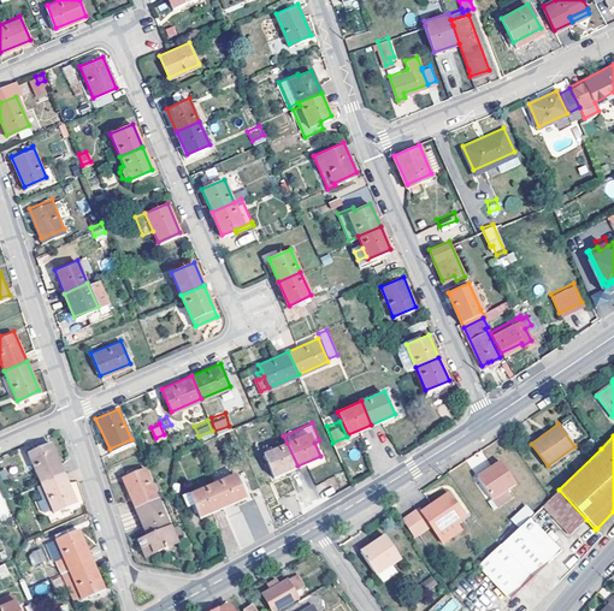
[(39,480),(62,470),(49,440),(27,450),(39,480)]
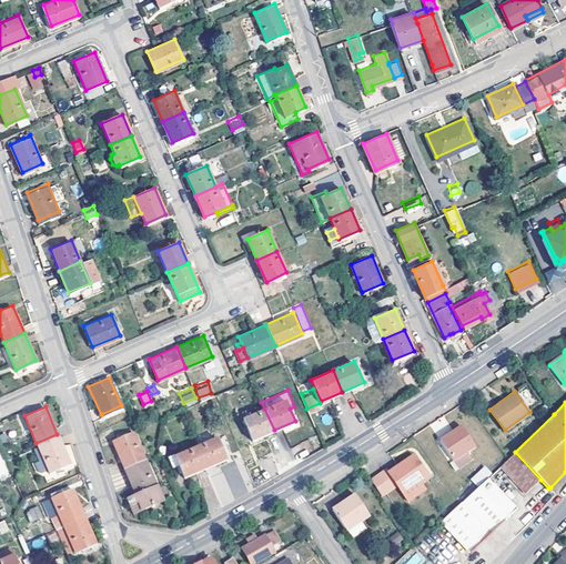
[(253,440),(274,430),(264,409),(243,419),(253,440)]
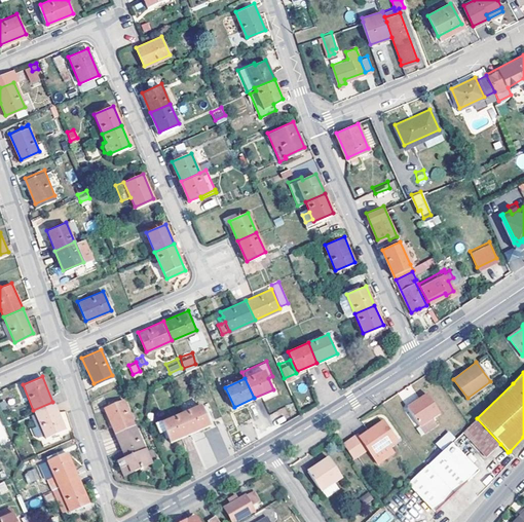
[(420,426),(425,434),(438,424),(433,417),(441,412),(427,393),(419,399),(421,402),(409,410),(420,426)]
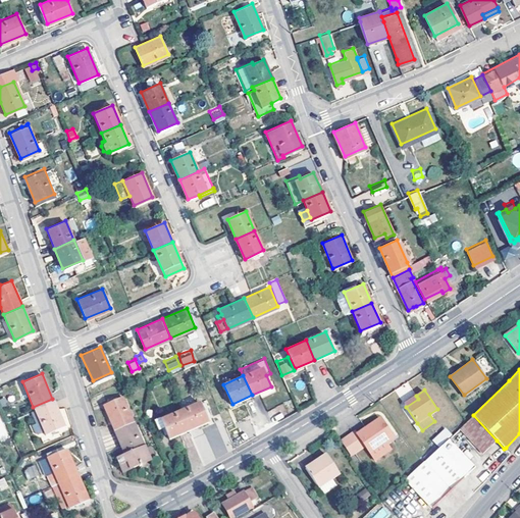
[(113,427),(133,419),(121,394),(102,403),(113,427)]
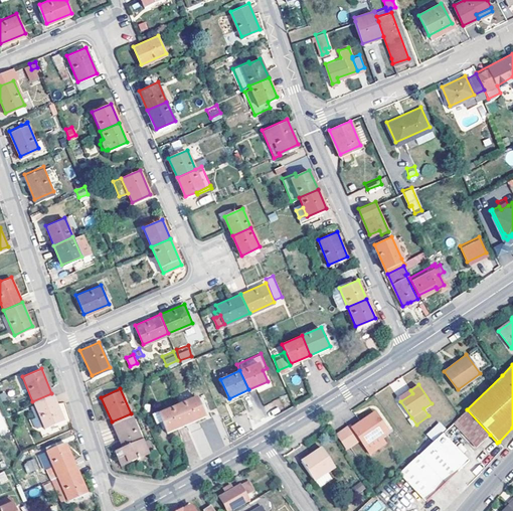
[(398,398),(400,401),(412,393),(410,390),(398,398)]
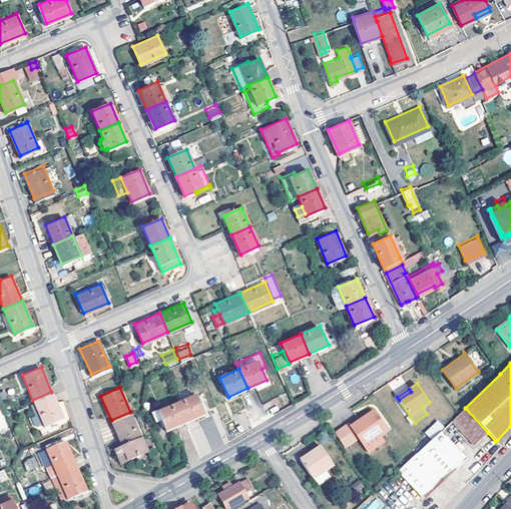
[(51,392),(32,400),(43,425),(62,417),(51,392)]
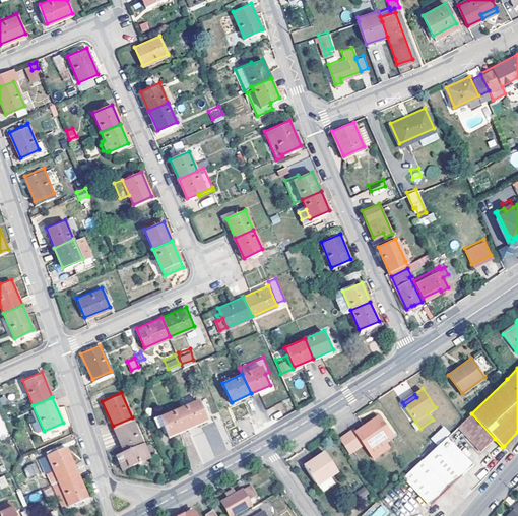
[(179,407),(187,427),(207,418),(198,399),(179,407)]
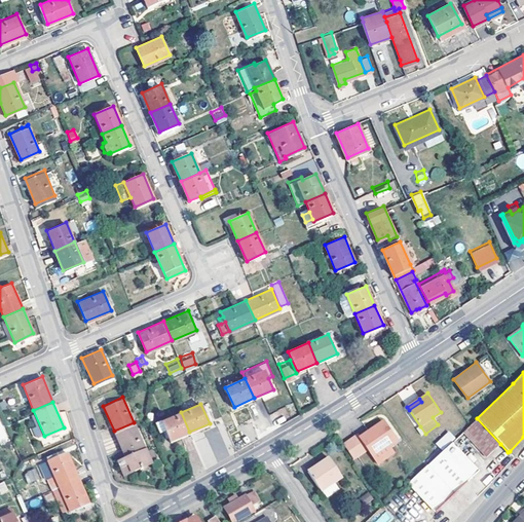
[(170,441),(189,432),(181,412),(161,421),(160,420),(154,422),(158,434),(165,431),(170,441)]
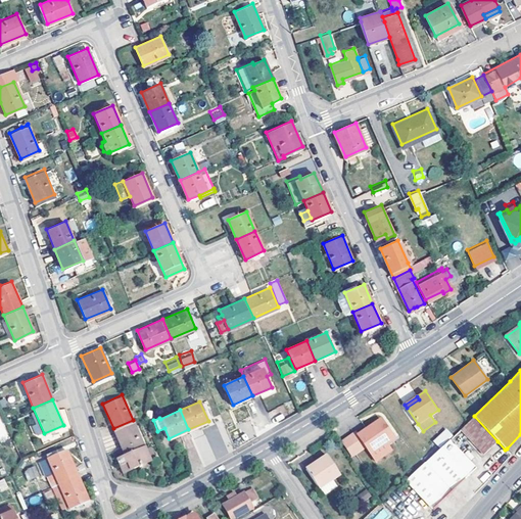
[(484,453),(498,441),(474,416),(468,422),(461,428),(484,453)]
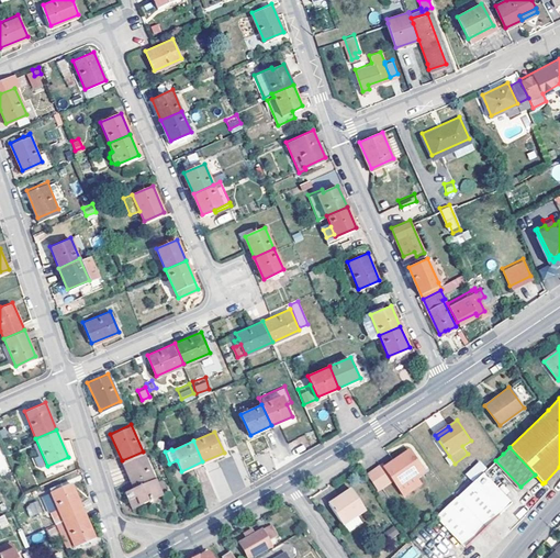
[(143,452),(122,460),(134,488),(126,491),(133,505),(148,498),(148,500),(153,499),(152,494),(160,491),(143,452)]
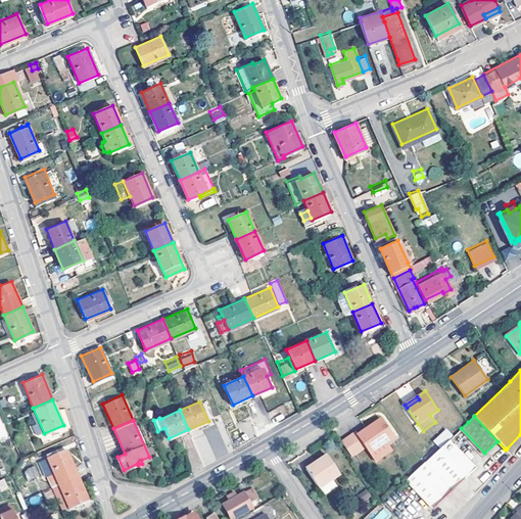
[(371,454),(386,443),(392,438),(379,420),(358,435),(356,431),(341,441),(351,456),(366,445),(371,454)]
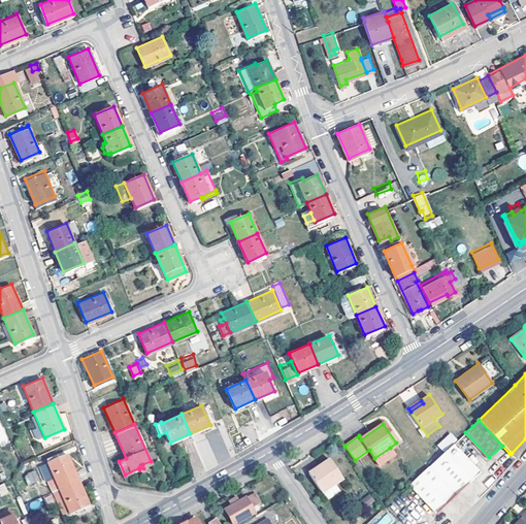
[(457,439),(452,433),(440,444),(446,450),(457,439)]
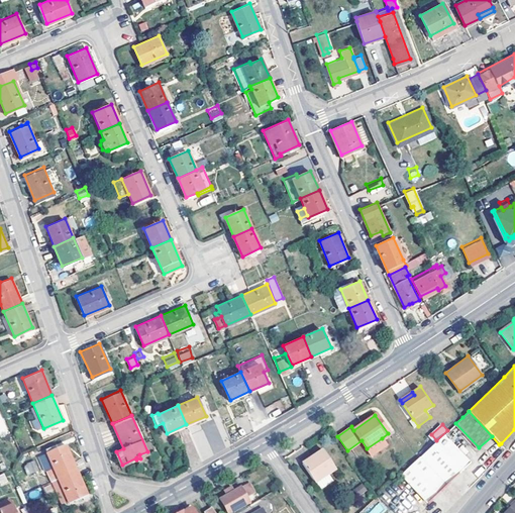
[(418,457),(401,474),(427,501),(469,460),(443,434),(418,457)]
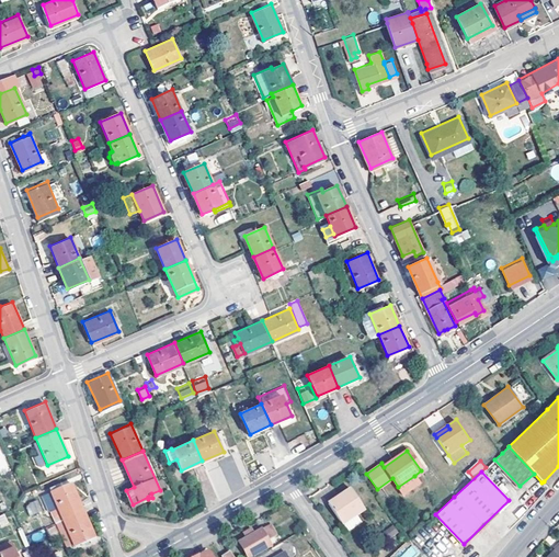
[(414,476),(398,487),(403,495),(420,482),(414,476)]
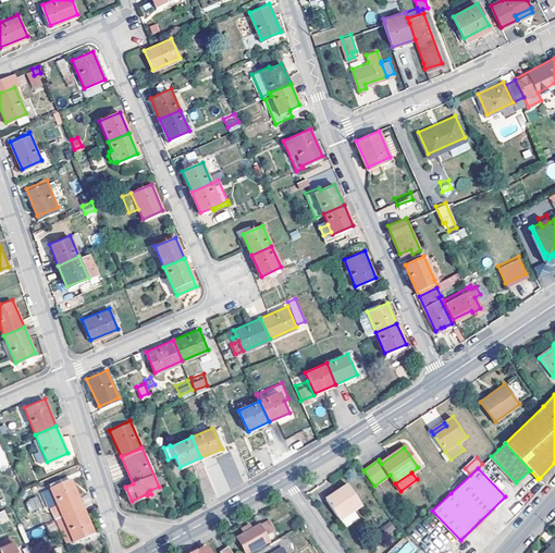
[(61,513),(82,504),(70,477),(40,489),(47,503),(50,501),(54,500),(61,513)]
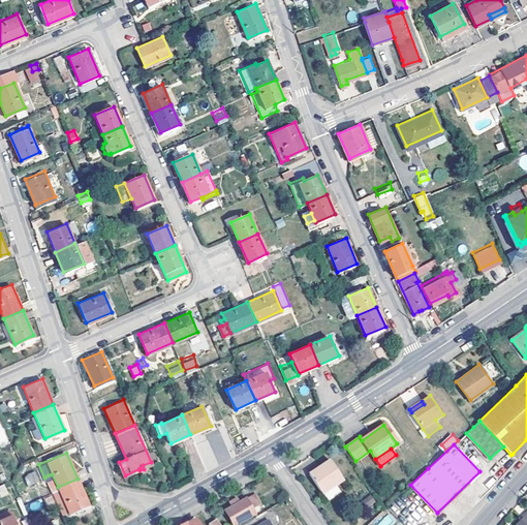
[(324,466),(310,474),(321,493),(343,480),(331,459),(322,464),(324,466)]
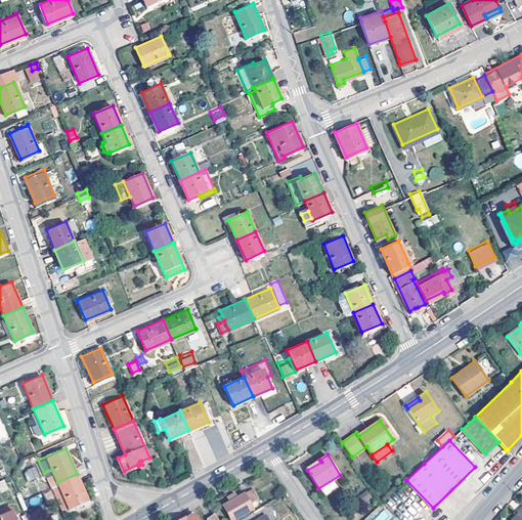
[(306,468),(307,470),(321,462),(319,460),(306,468)]
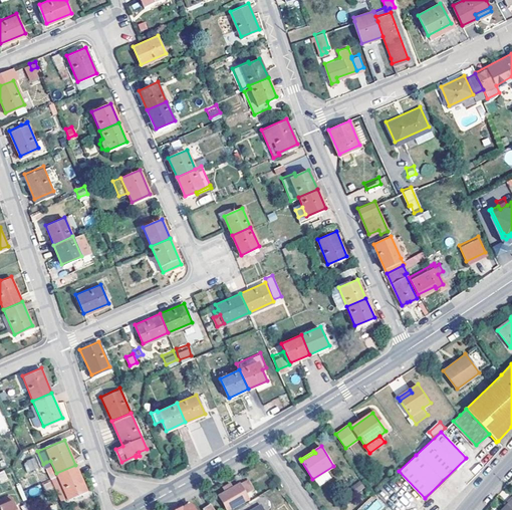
[(21,458),(25,468),(36,464),(32,453),(21,458)]
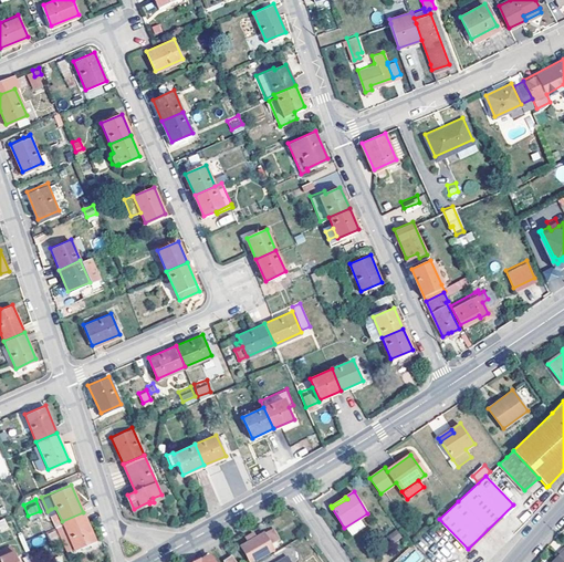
[(56,523),(62,521),(55,508),(51,509),(56,523)]
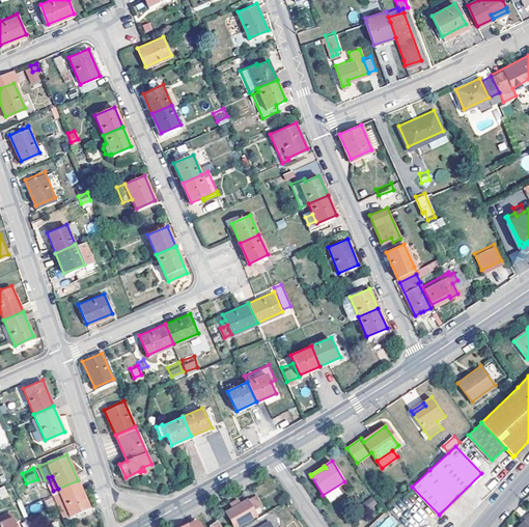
[(78,480),(58,489),(68,515),(88,505),(78,480)]
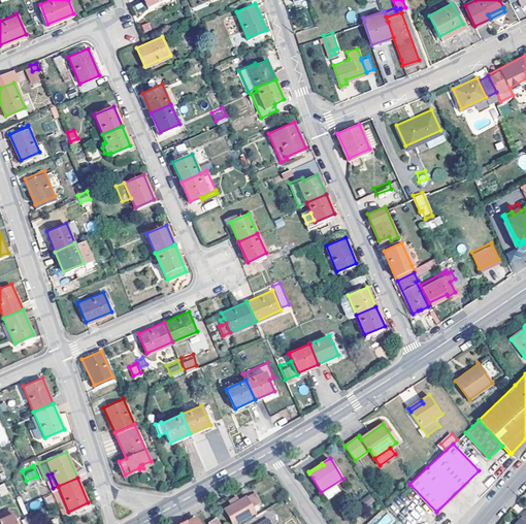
[(225,506),(234,521),(255,509),(253,504),(261,499),(255,489),(239,498),(236,493),(228,498),(231,503),(225,506)]
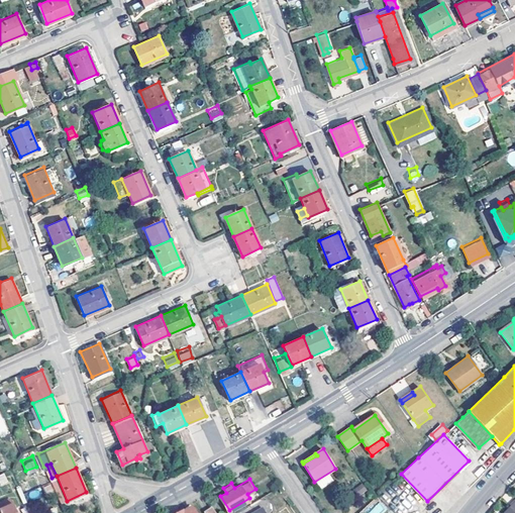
[(357,493),(366,487),(361,480),(352,485),(357,493)]
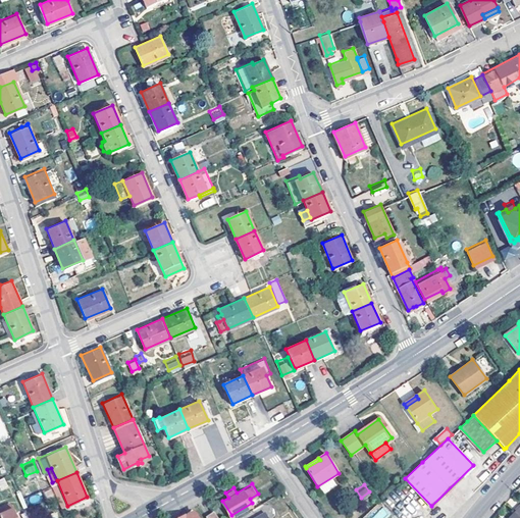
[(28,490),(28,499),(40,499),(39,489),(28,490)]
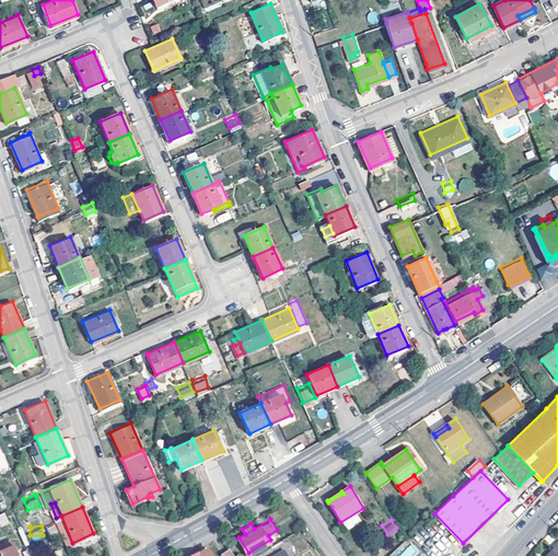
[(405,535),(382,555),(405,555),(416,547),(405,535)]
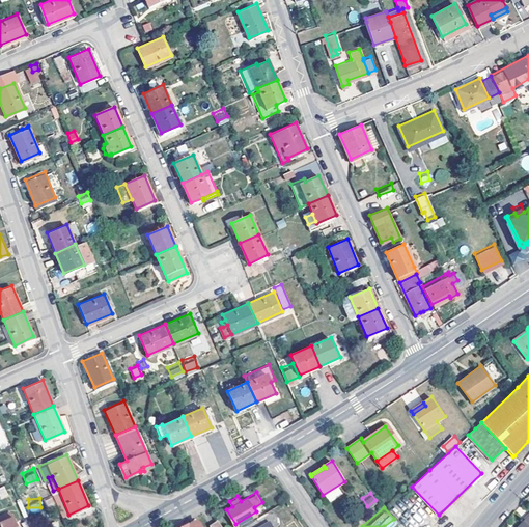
[(0,526),(15,526),(11,517),(0,521),(0,526)]
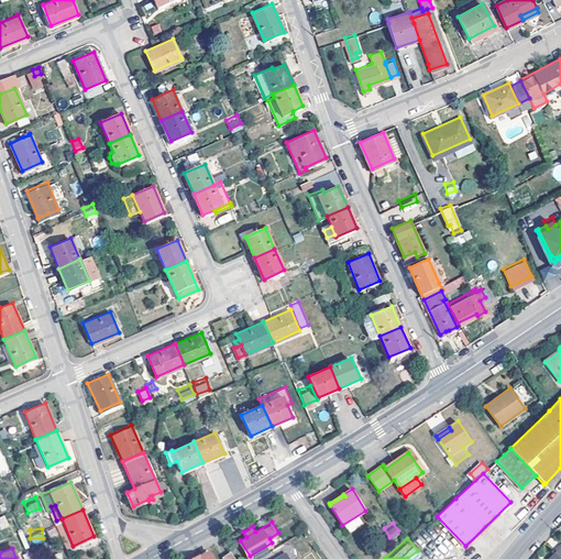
[(212,558),(206,548),(189,558),(212,558)]
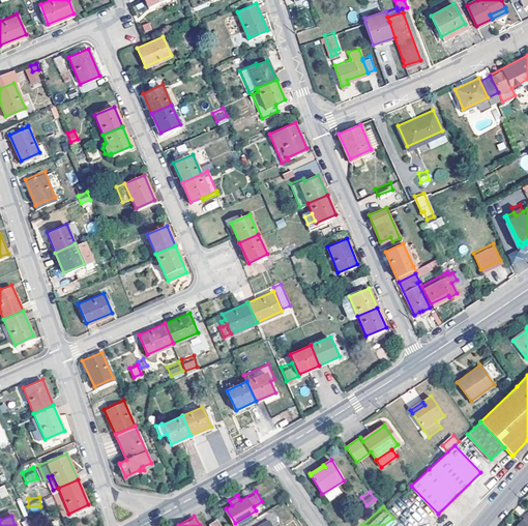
[(222,525),(215,517),(209,522),(211,525),(222,525)]
